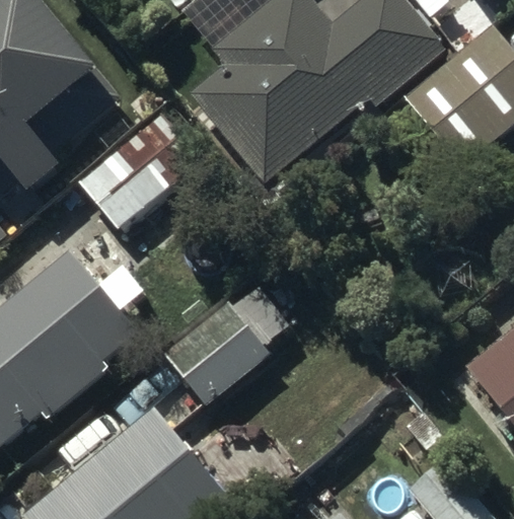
[(99,64),(46,0),(0,0),(0,246),(9,239),(0,228),(0,194),(18,178),(27,191),(60,163),(55,156),(122,100),(94,68),(99,64)]
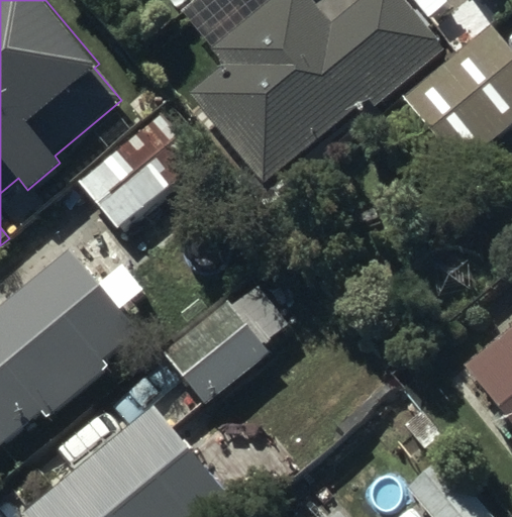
[(365,0),(334,26),(312,0),(269,0),(210,49),(223,66),(190,93),(262,180),(362,96),(371,107),(440,48),(399,0),(365,0)]
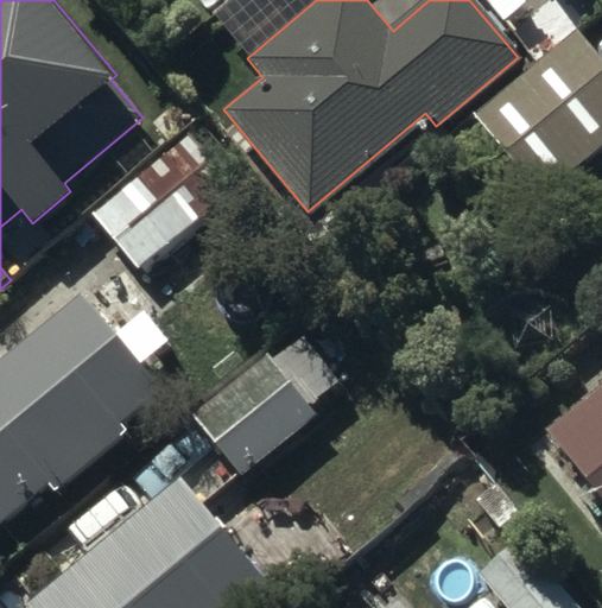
[(601,144),(601,64),(572,27),(562,36),(542,11),(515,32),(538,59),(471,114),(540,196),(601,144)]
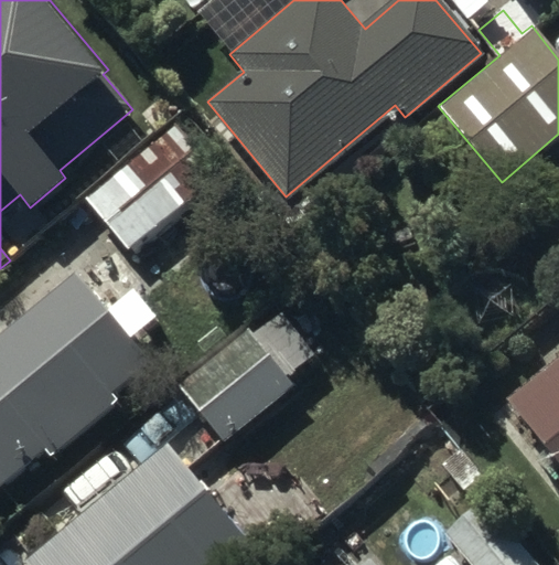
[(217,177),(175,125),(85,198),(127,249),(217,177)]
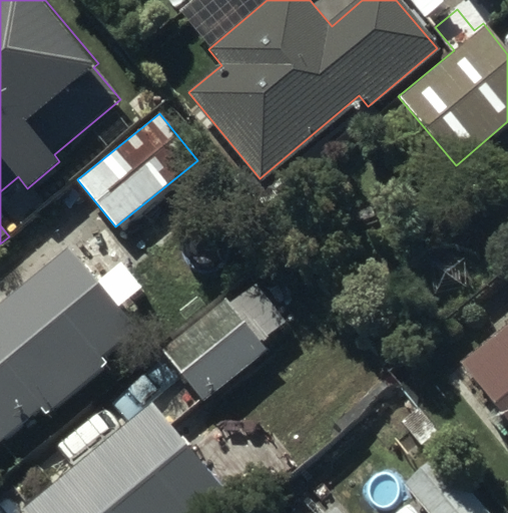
[(95,281),(67,245),(0,298),(0,440),(46,405),(51,412),(109,366),(102,357),(137,330),(118,306),(142,287),(121,260),(95,281)]
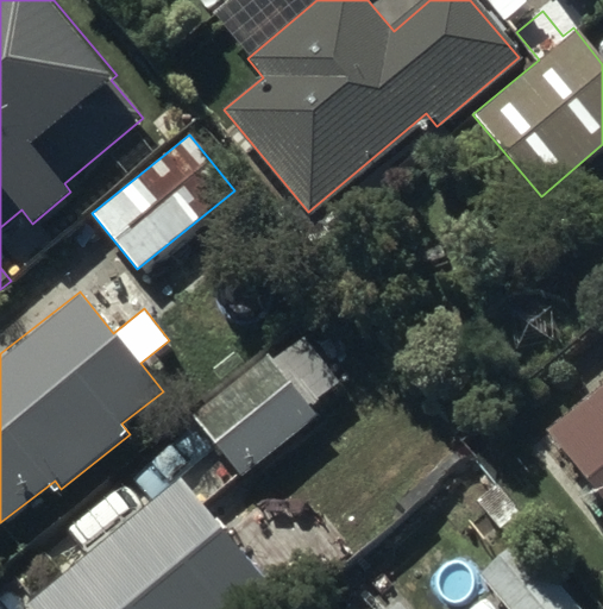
[(274,360),(265,351),(190,414),(242,476),(314,415),(306,407),(339,378),(303,336),(274,360)]
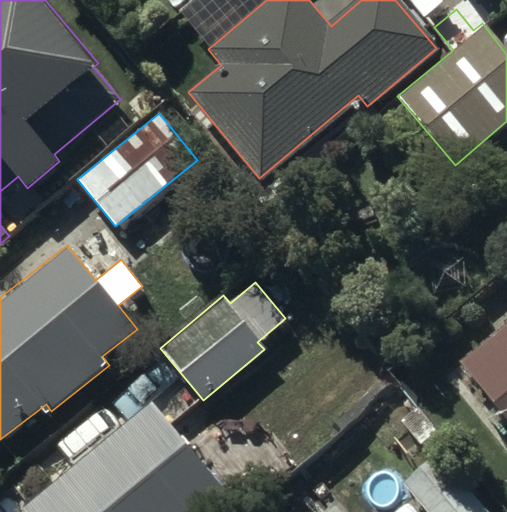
[(506,323),(462,362),(506,414),(506,323)]
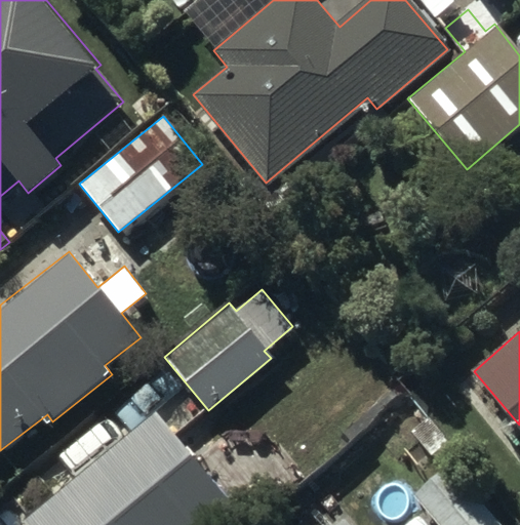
[(229,524),(241,515),(158,412),(24,522),(26,524),(229,524)]
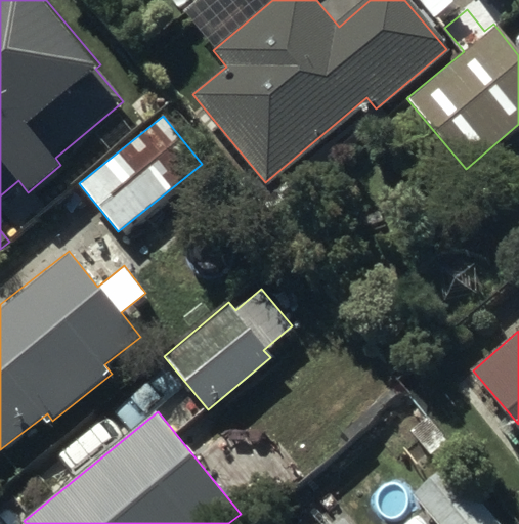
[(498,523),(446,464),(412,494),(437,523),(498,523)]
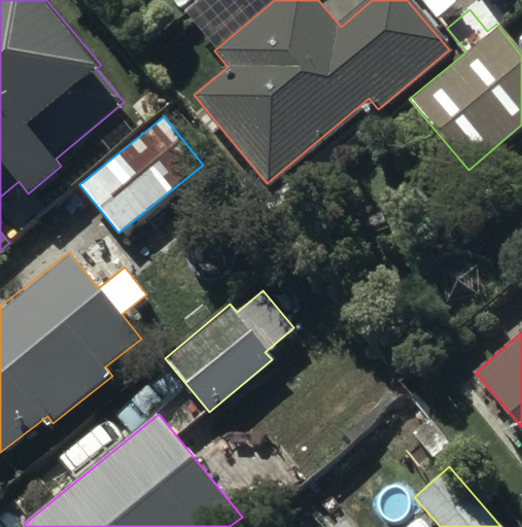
All buildings are outlined.
